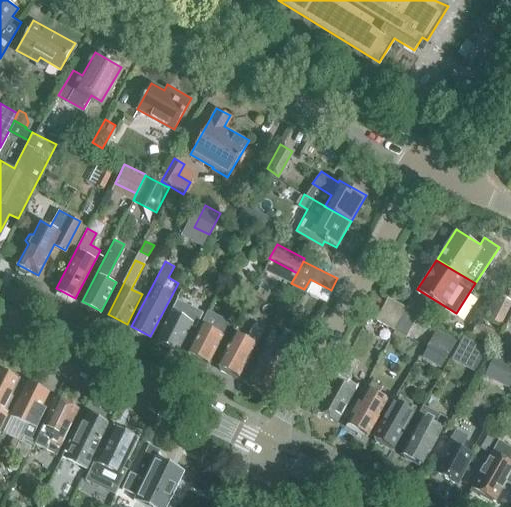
[(239,289),(246,292),(252,280),(245,277),(239,289)]
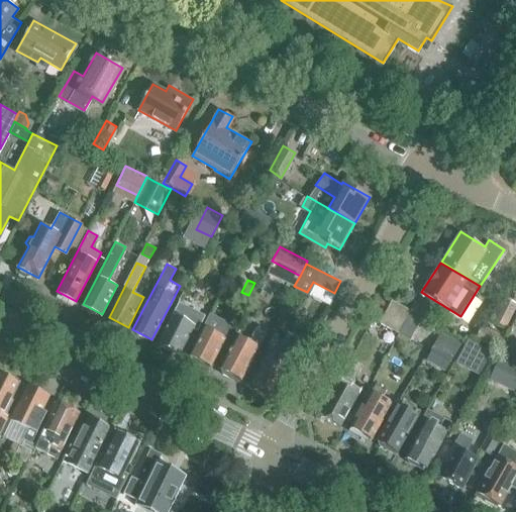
[(509,327),(515,315),(515,300),(505,295),(493,319),(509,327)]
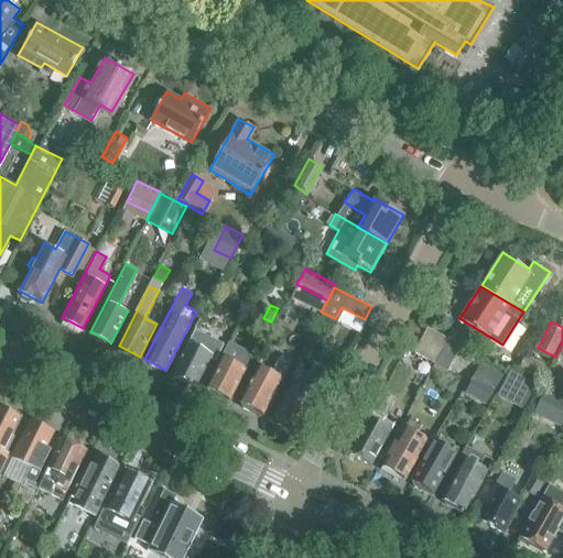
[(187,341),(171,374),(195,386),(215,349),(220,352),(228,339),(226,338),(228,334),(224,331),(209,324),(198,347),(187,341)]
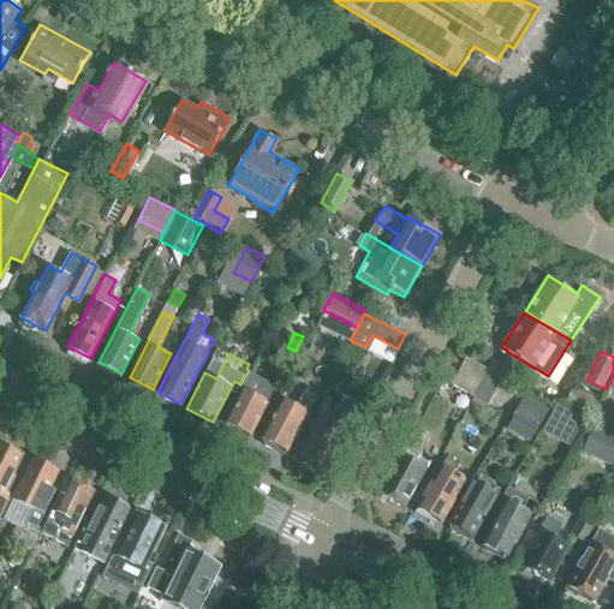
[(471,357),(466,356),(452,381),(475,394),(489,368),(471,357)]
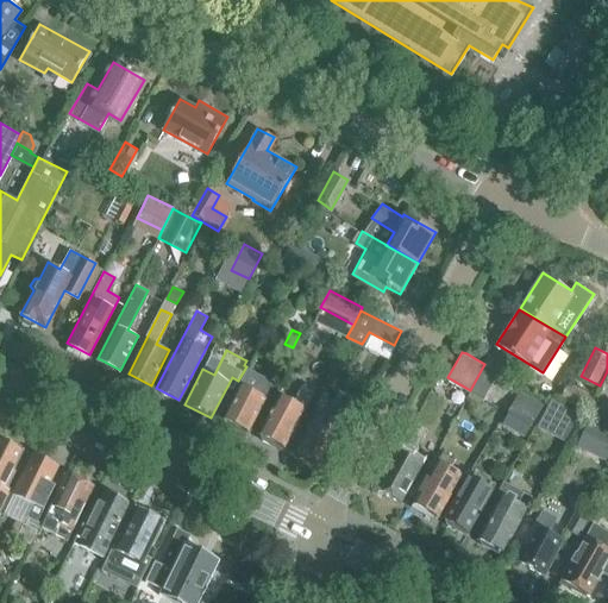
[(484,364),(470,390),(483,397),(497,371),(484,364)]
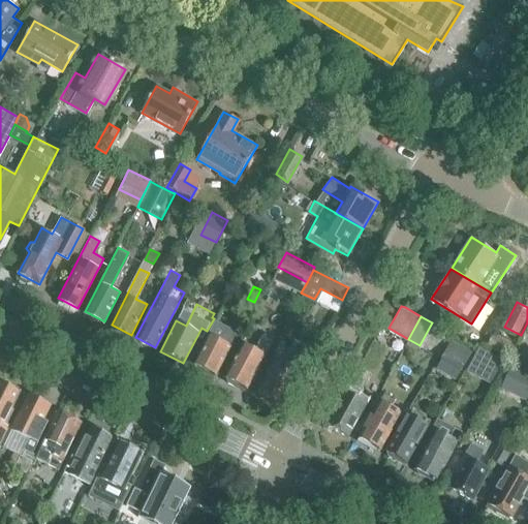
[(194,362),(217,373),(238,331),(215,319),(194,362)]
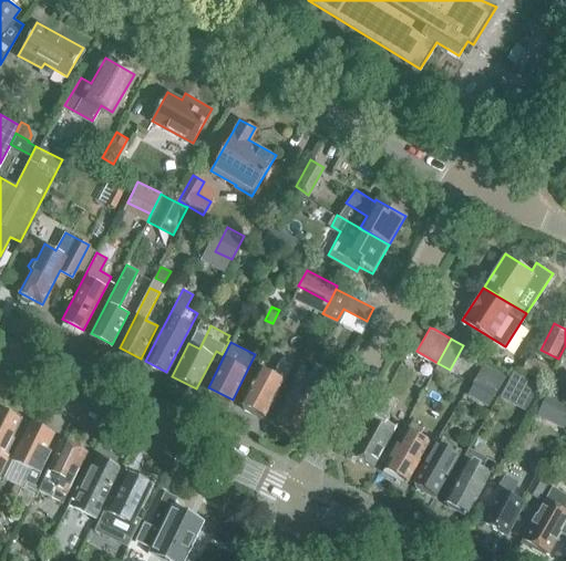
[(554,366),(527,353),(521,367),(547,381),(554,366)]
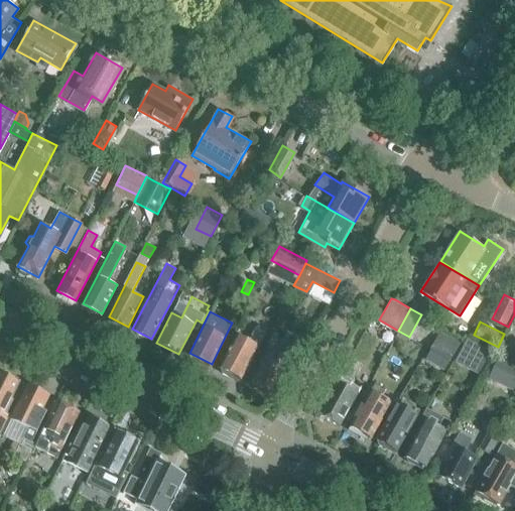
[(220,366),(242,377),(265,331),(255,326),(248,341),(236,335),(220,366)]
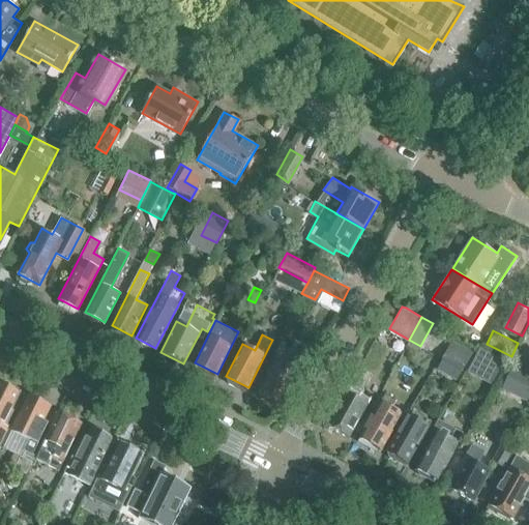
[(474,348),(452,336),(442,354),(444,355),(439,365),(457,374),(462,366),(464,367),(474,348)]
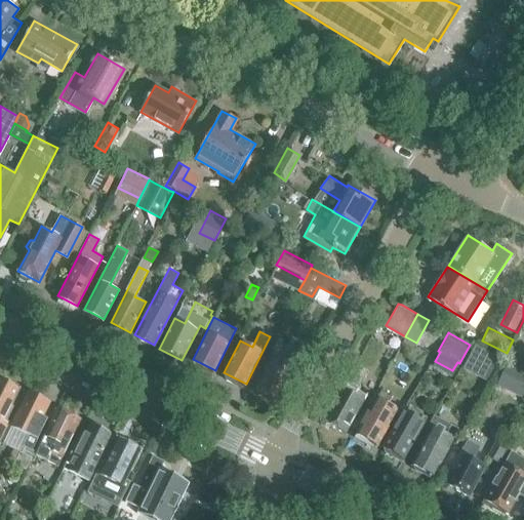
[(255,389),(277,399),(293,367),(297,369),(309,346),(295,340),(284,361),(272,355),(255,389)]
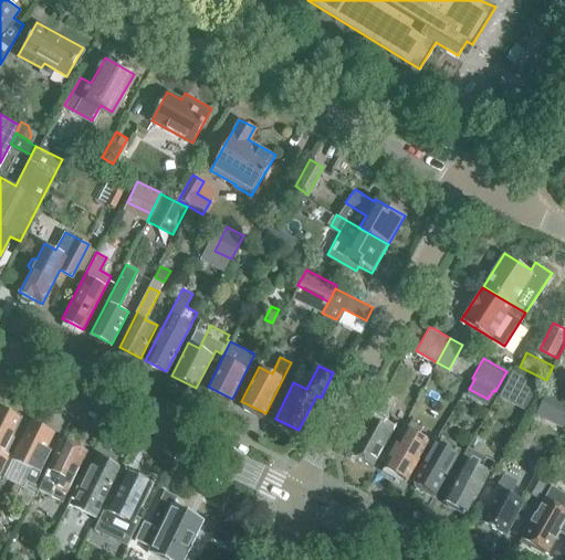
[(513,367),(505,381),(533,395),(540,381),(513,367)]
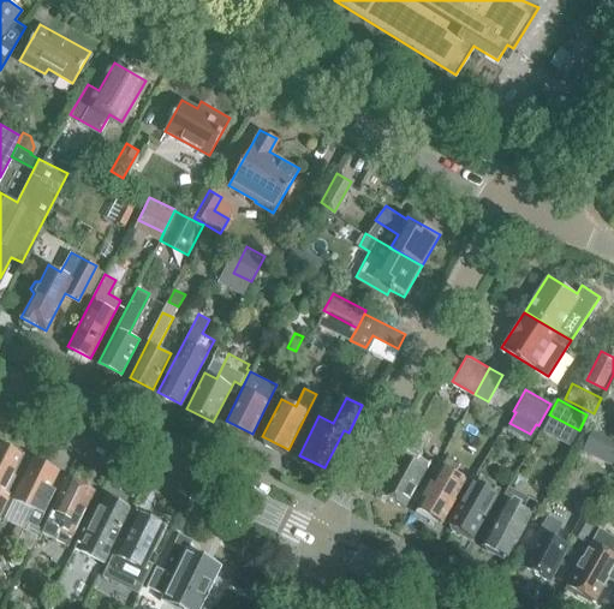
[(613,404),(609,402),(602,417),(613,423),(613,404)]
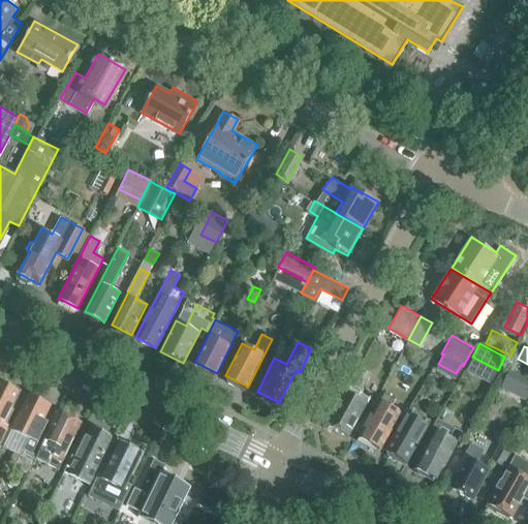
[(527,370),(510,362),(502,378),(527,391),(527,370)]
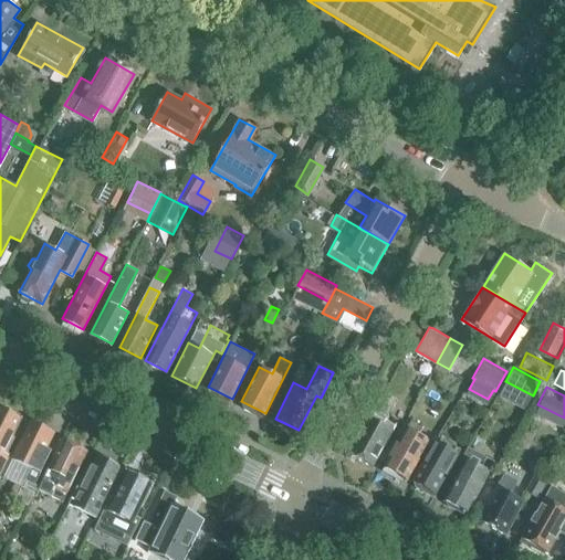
[(368,418),(369,418),(349,453),(373,466),(393,431),(382,425),(397,397),(384,389),(368,418)]
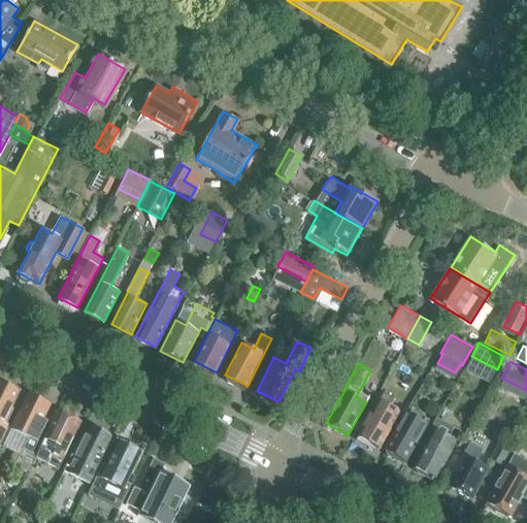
[(0,379),(0,440),(9,422),(5,420),(12,406),(10,405),(19,389),(0,379)]
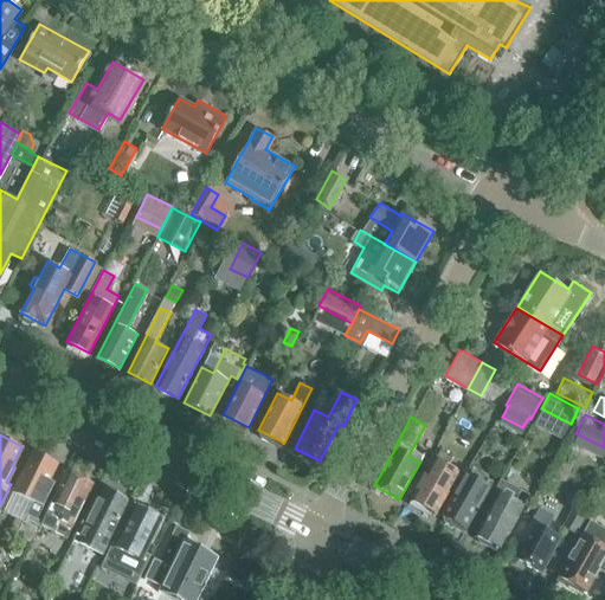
[(448,465),(454,455),(441,447),(429,470),(425,468),(417,483),(420,485),(412,501),(436,514),(459,471),(448,465)]
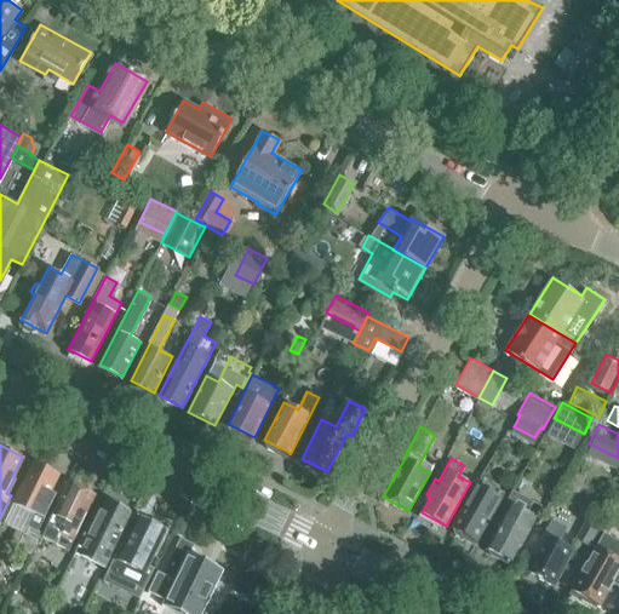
[(29,526),(38,529),(56,495),(50,492),(58,475),(33,463),(15,500),(36,510),(29,526)]
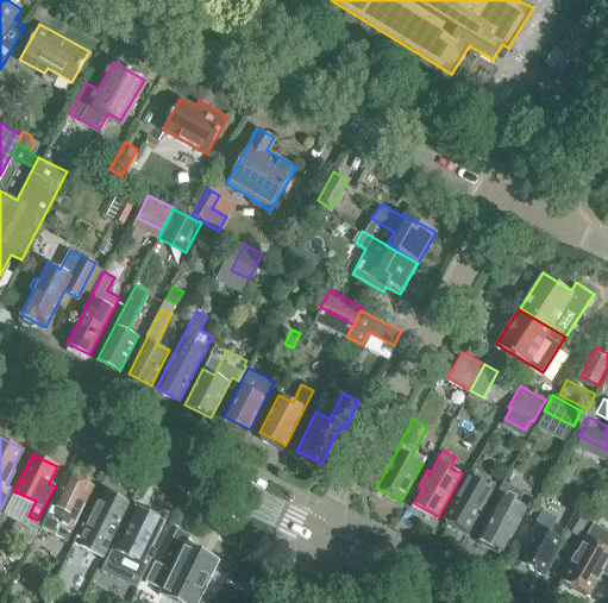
[(444,517),(469,531),(496,482),(471,468),(444,517)]
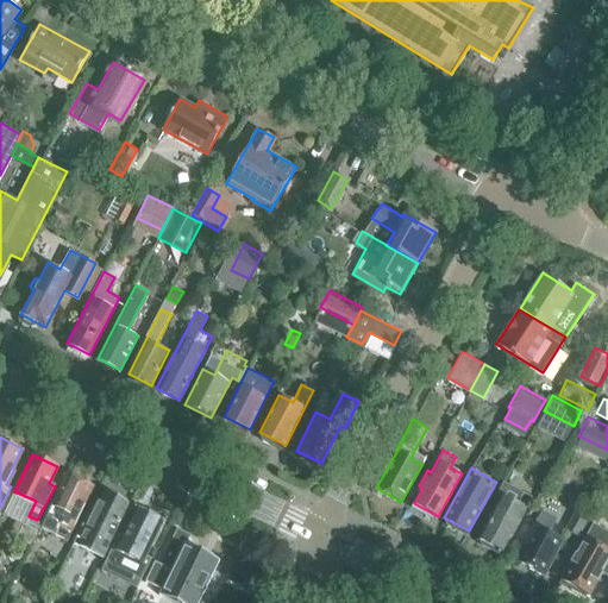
[(66,470),(41,523),(67,536),(93,483),(66,470)]
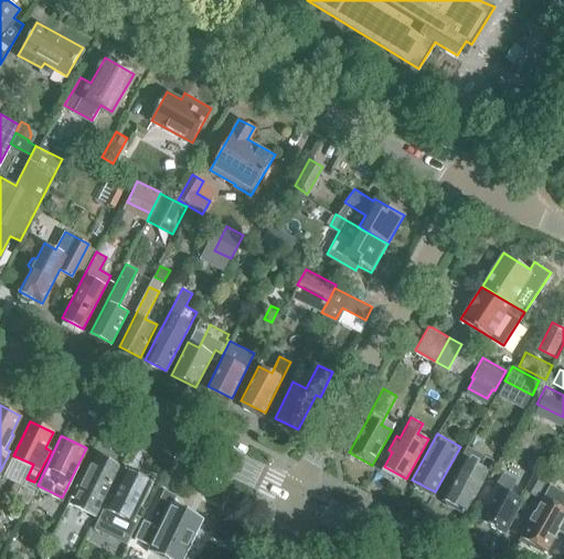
[(70,495),(67,500),(96,514),(98,509),(104,498),(105,498),(120,468),(119,466),(118,461),(110,457),(105,460),(97,455),(81,487),(75,484),(70,495)]
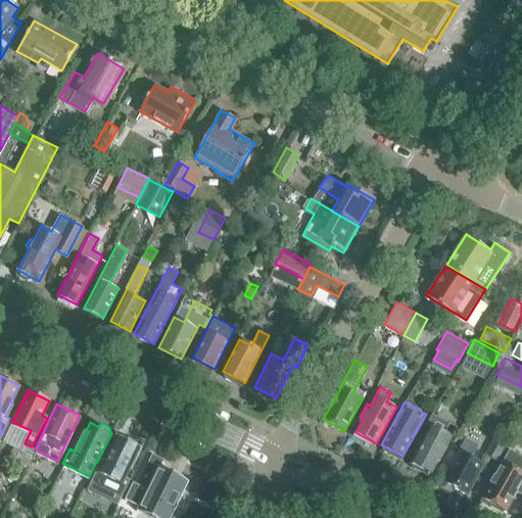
[(411,462),(432,473),(457,426),(449,422),(444,433),(429,426),(411,462)]
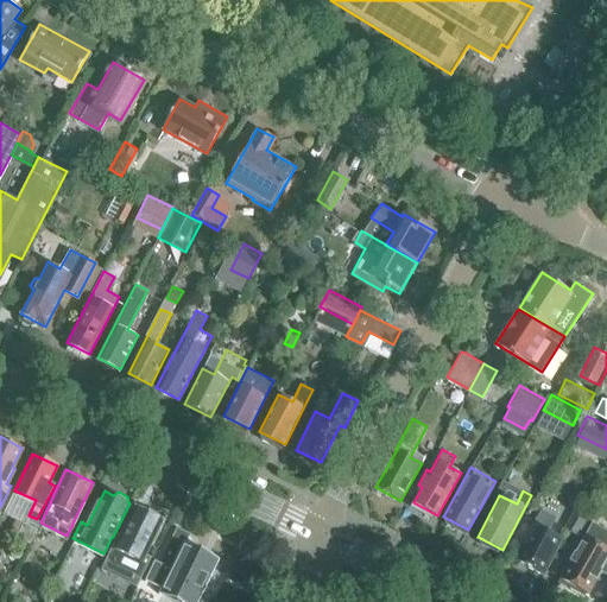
[(108,553),(106,558),(140,575),(150,556),(145,553),(163,519),(160,518),(158,512),(151,507),(145,511),(136,505),(121,533),(118,532),(108,553)]
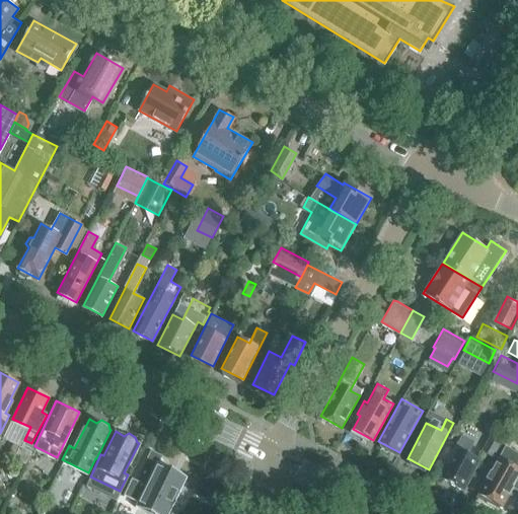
[(490,434),(483,448),(492,453),(499,438),(490,434)]
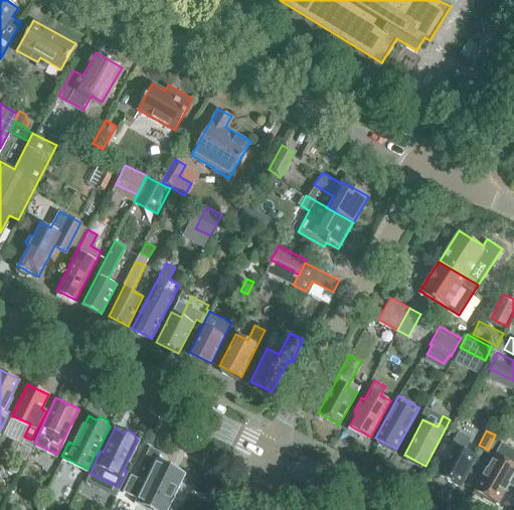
[(464,450),(470,438),(460,432),(439,474),(462,485),(476,457),(464,450)]
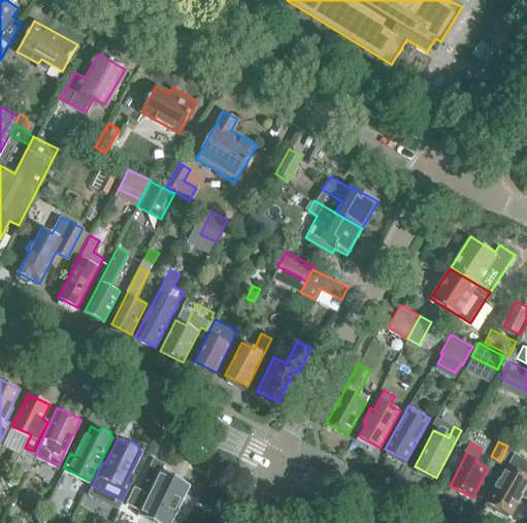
[(487,501),(512,515),(523,494),(526,496),(526,458),(515,452),(487,501)]
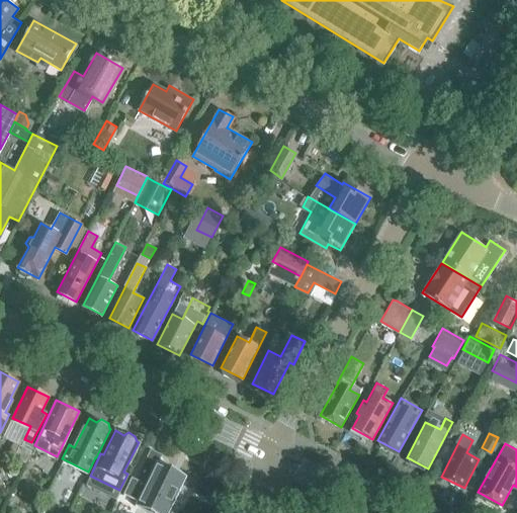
[(12,458),(23,463),(29,452),(18,446),(12,458)]
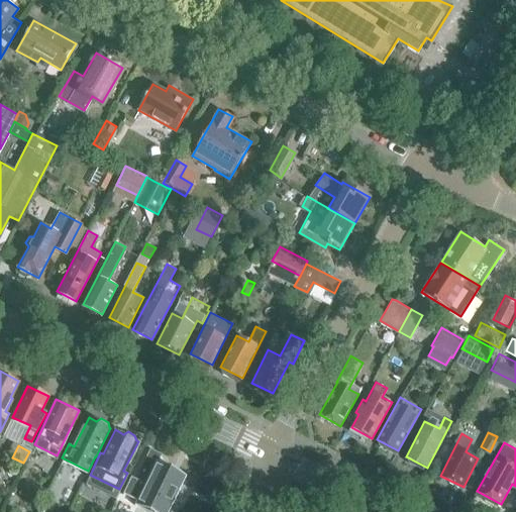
[(130,475),(122,491),(136,498),(134,502),(156,511),(167,511),(184,476),(175,472),(174,472),(170,470),(172,467),(158,459),(162,451),(150,446),(135,477),(130,475)]
